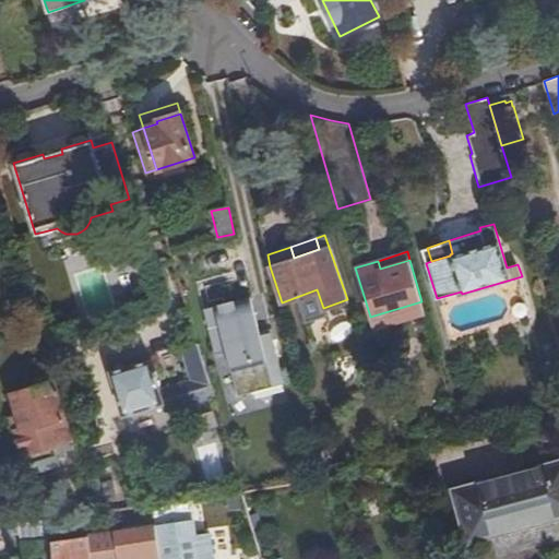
[(75,277),(87,314),(116,306),(104,269),(75,277)]
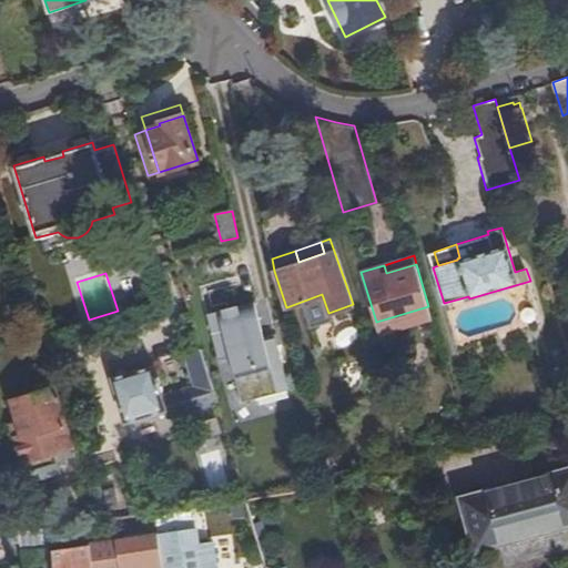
[(553,291),(556,303),(566,300),(563,287),(553,291)]
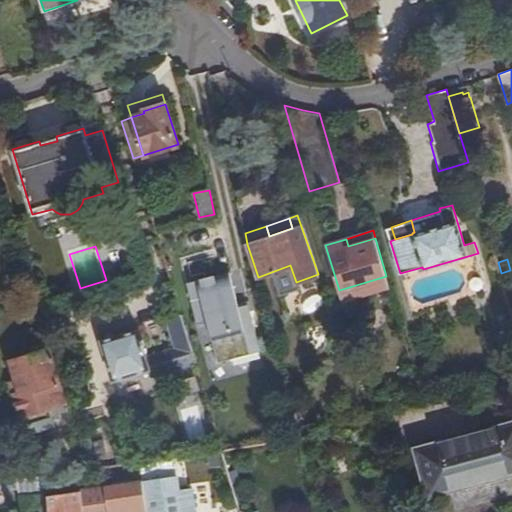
[(218,361),(260,351),(250,312),(240,314),(238,307),(229,272),(187,283),(196,319),(194,320),(195,322),(207,320),(218,361)]
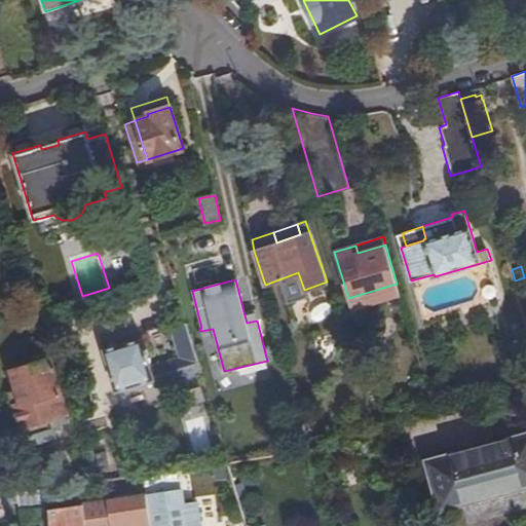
[(189,332),(199,329),(201,328),(192,291),(177,294),(186,322),(189,332)]
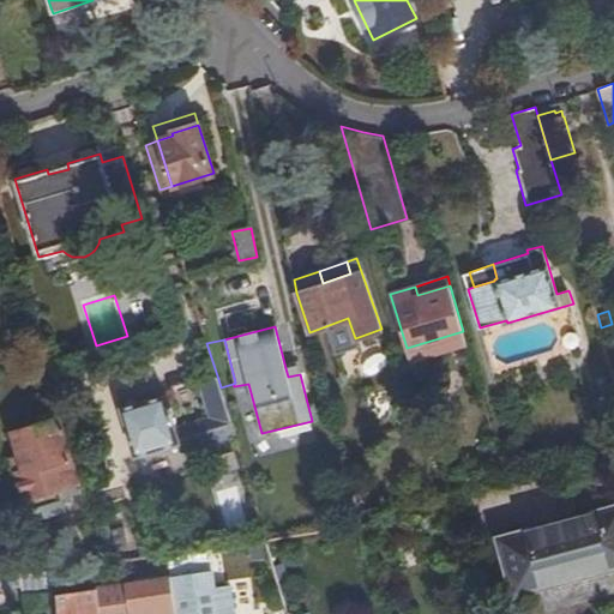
[(288,377),(300,374),(298,366),(286,368),(288,377)]
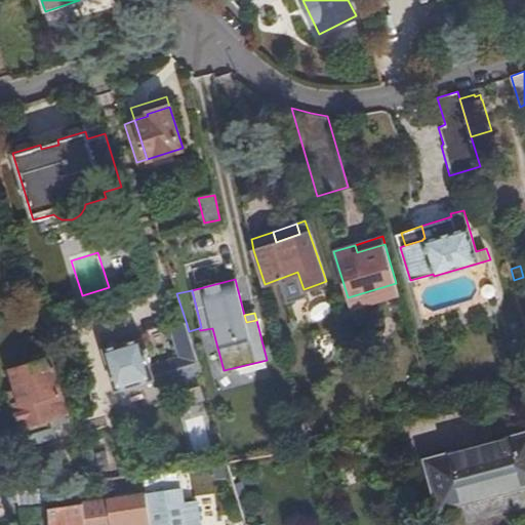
[(153,386),(201,370),(189,331),(186,321),(171,326),(180,356),(149,366),(140,337),(103,348),(114,389),(151,379),(153,386)]
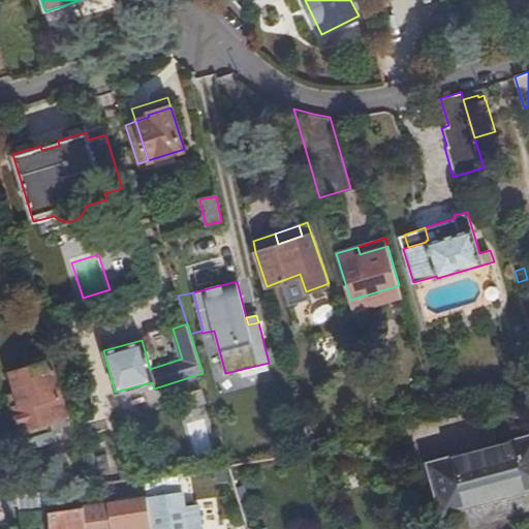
[(22,404),(16,406),(22,428),(17,430),(14,432),(11,436),(11,441),(12,444),(16,448),(21,449),(26,449),(57,440),(54,430),(70,425),(51,360),(49,361),(48,354),(32,360),(33,365),(11,372),(18,392),(22,404)]
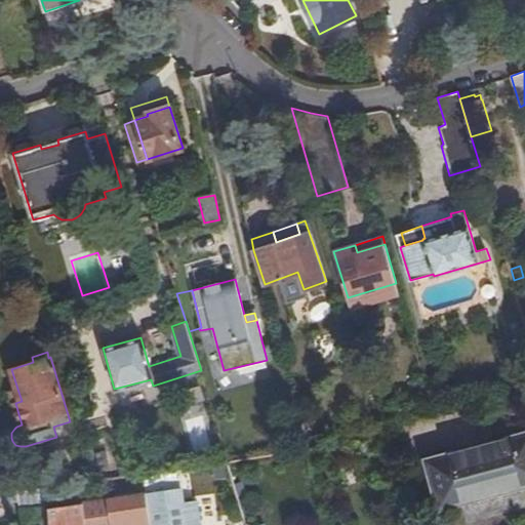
[(11,391),(15,403),(22,401),(17,389),(11,391)]
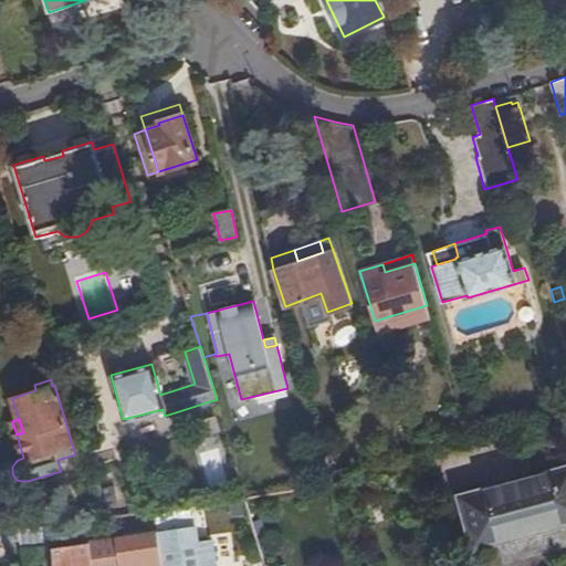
[(565,521),(565,467),(460,496),(474,546),(565,521)]
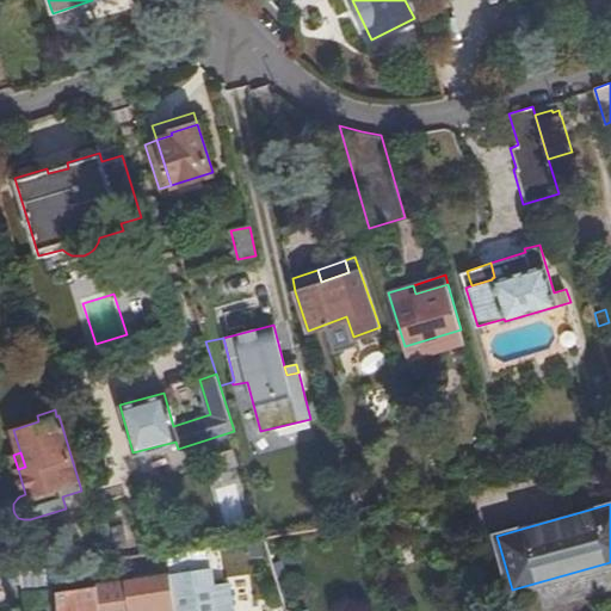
[(110,557),(148,551),(139,513),(98,522),(110,557)]
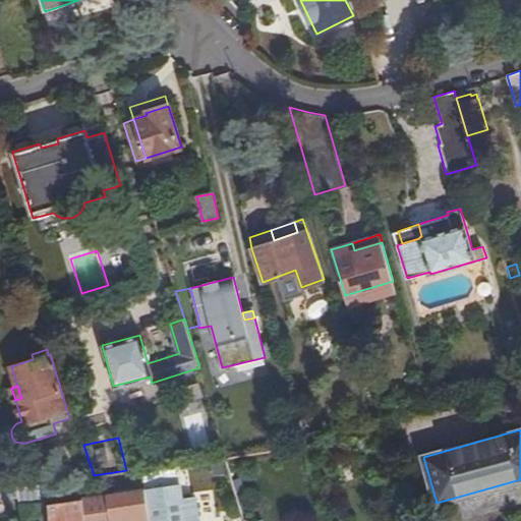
[(197,520),(195,503),(183,505),(177,464),(140,469),(143,489),(149,519),(148,520),(197,520)]
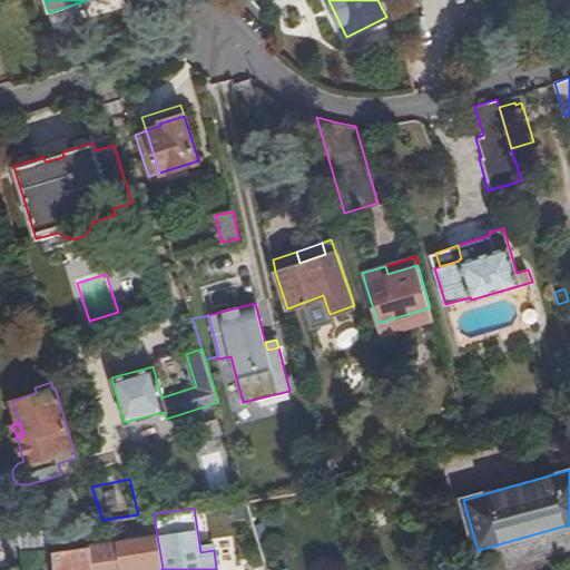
[(56,547),(53,527),(20,532),(21,540),(20,551),(56,547)]
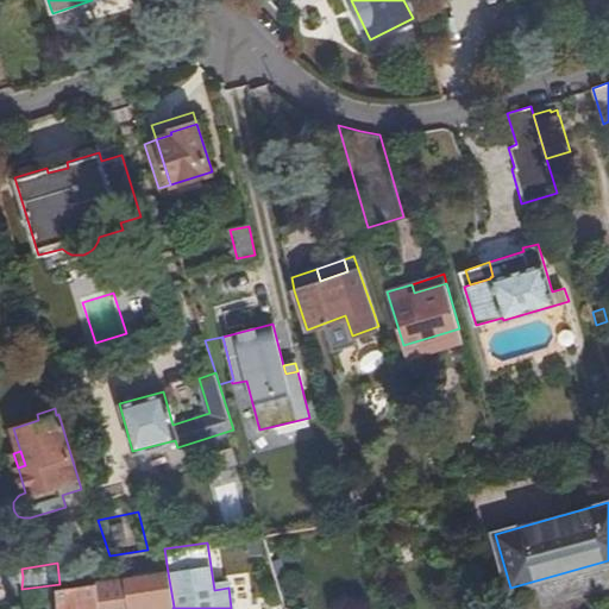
[(0,579),(23,577),(22,569),(0,571),(0,579)]
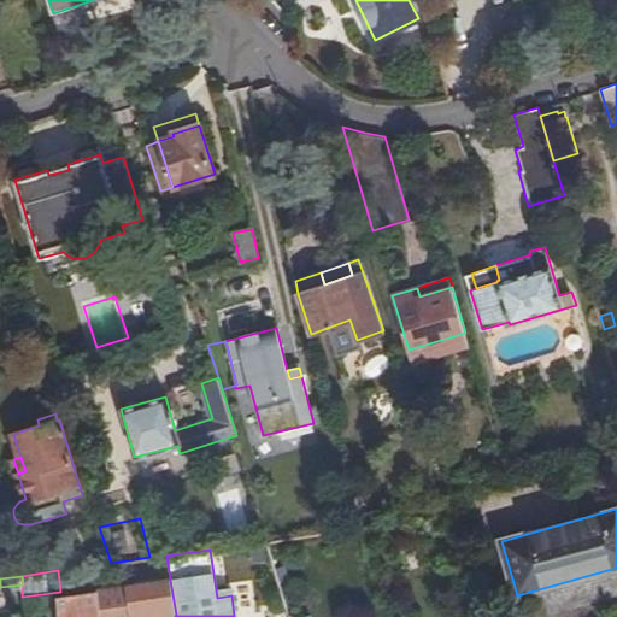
[(176,615),(170,580),(158,582),(134,586),(97,591),(99,616),(158,616),(160,616),(166,616),(176,615)]
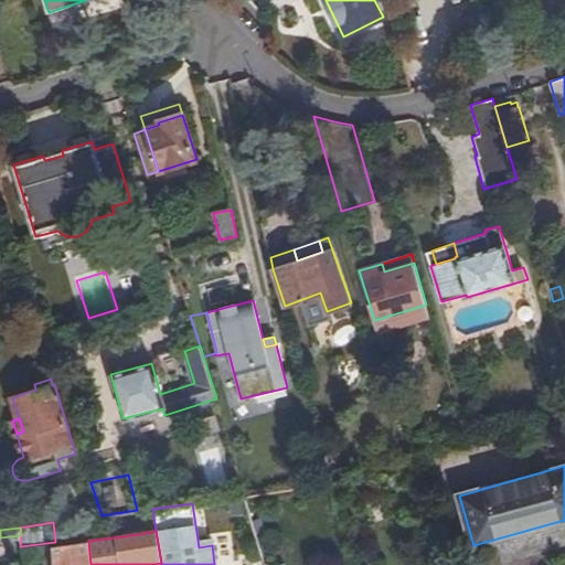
[(215,542),(222,558),(237,552),(231,535),(215,542)]
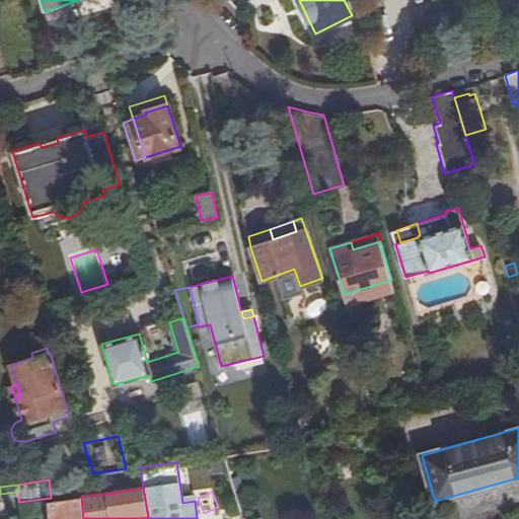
[(52,518),(83,518),(81,497),(51,502),(52,518)]
